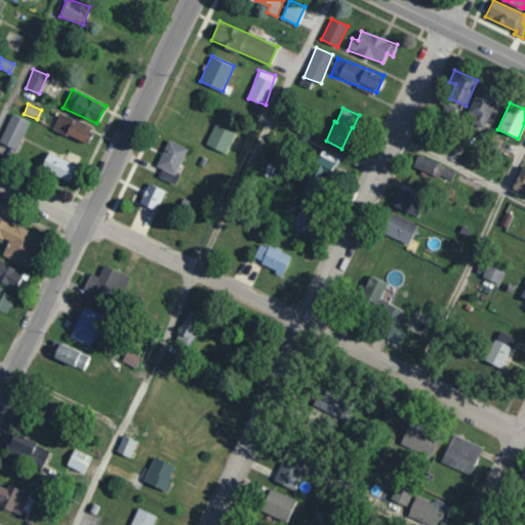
[(0,142),(17,150),(30,121),(11,114),(0,139),(0,142)]
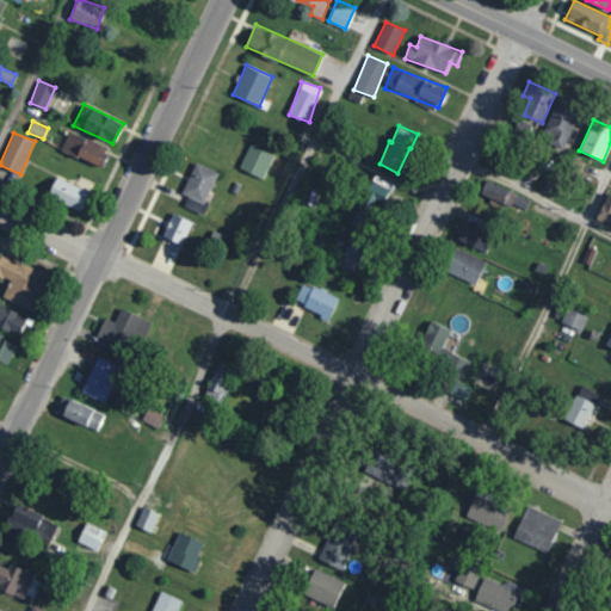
[(107,144),(67,134),(61,153),(103,164),(107,144)]
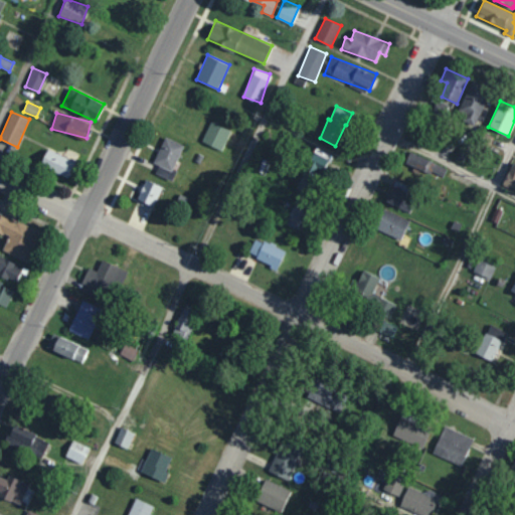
[(201,142),(221,151),(230,131),(211,122),(201,142)]
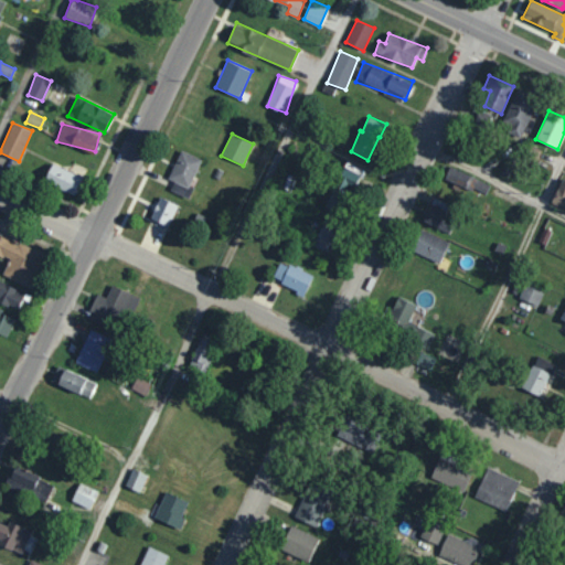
[(168,178),(189,188),(201,159),(181,150),(168,178)]
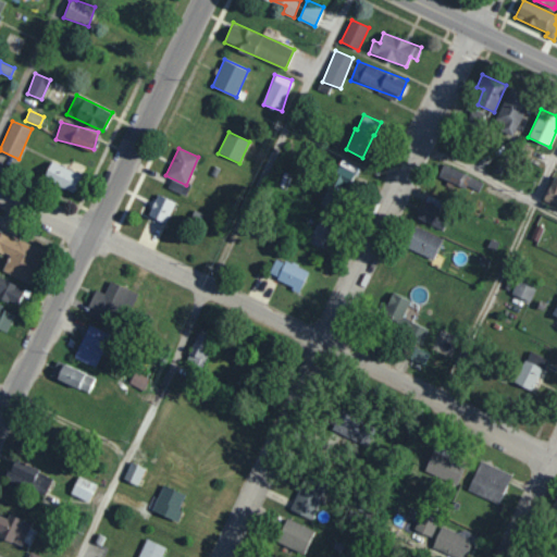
[(42,178),(73,193),(82,175),(51,161),(42,178)]
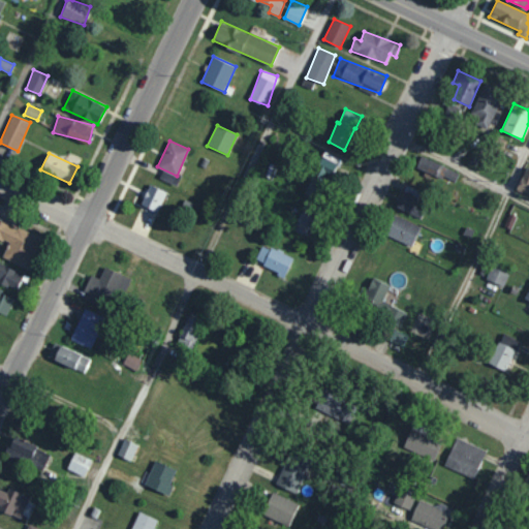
[(412,166),(454,184),(459,173),(417,155),(412,166)]
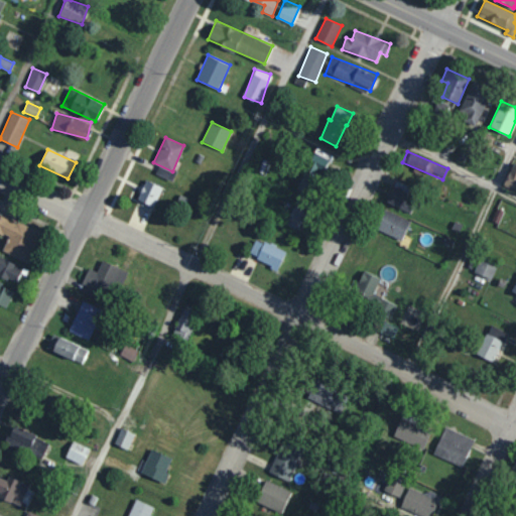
[(329,160),(314,153),(307,167),(321,175),(329,160)]
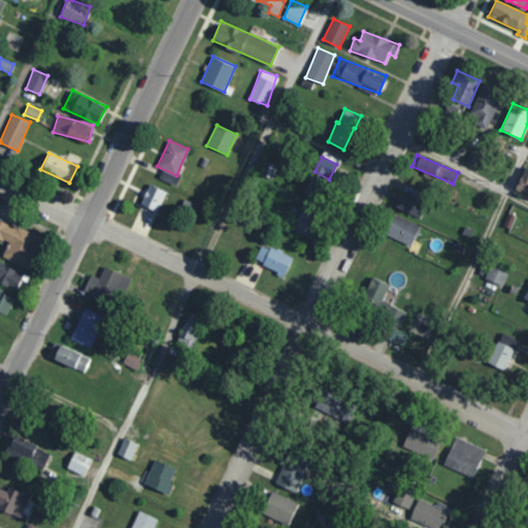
[(176,186),(180,175),(176,173),(174,176),(162,170),(159,177),(176,186)]
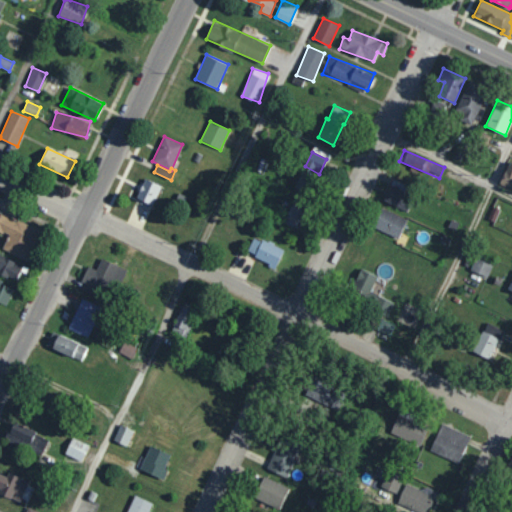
[(307,171),(298,171),(299,189),(307,189),(307,171)]
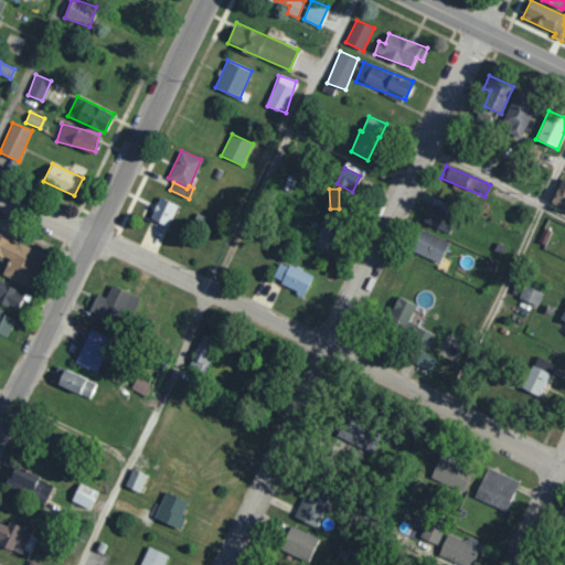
[(177,204),(159,198),(150,222),(168,228),(177,204)]
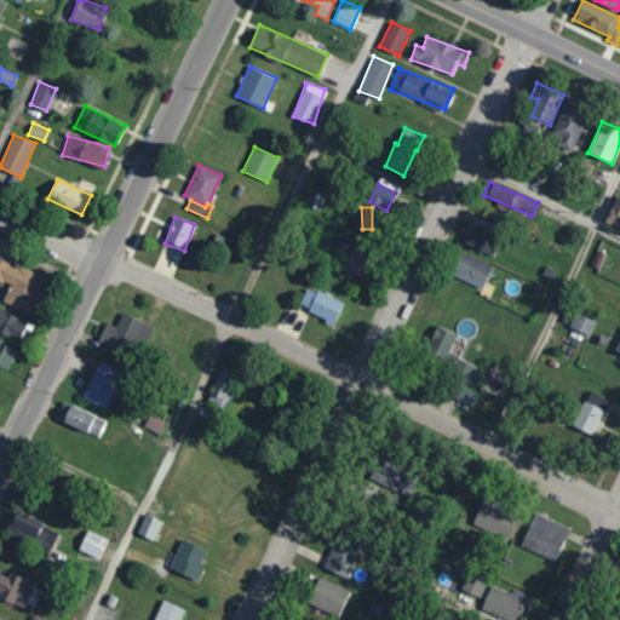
[(493,256),(500,239),(489,235),(494,225),(476,217),(464,244),(493,256)]
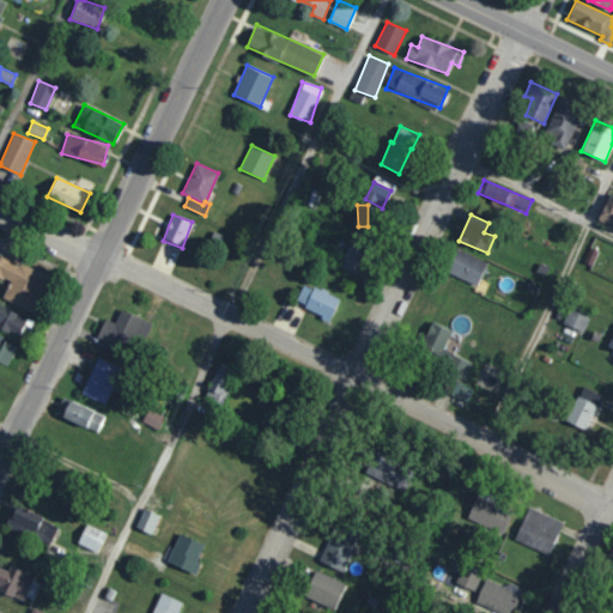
[(368,253),(350,244),(340,266),(358,274),(368,253)]
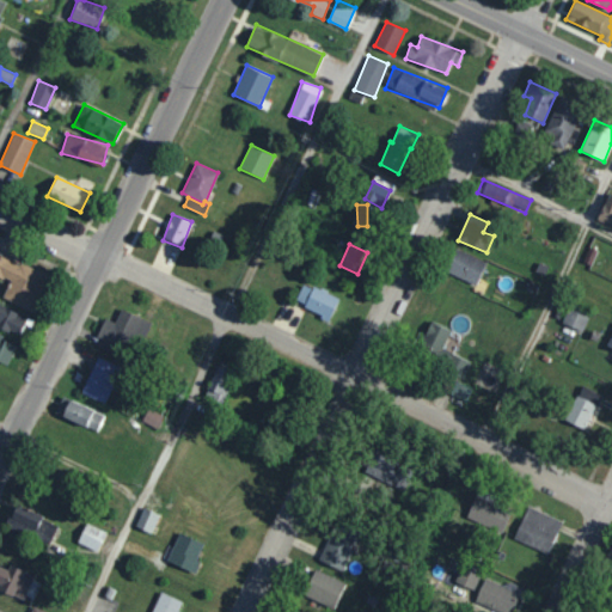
[(487,262),(458,249),(447,273),(476,285),(487,262)]
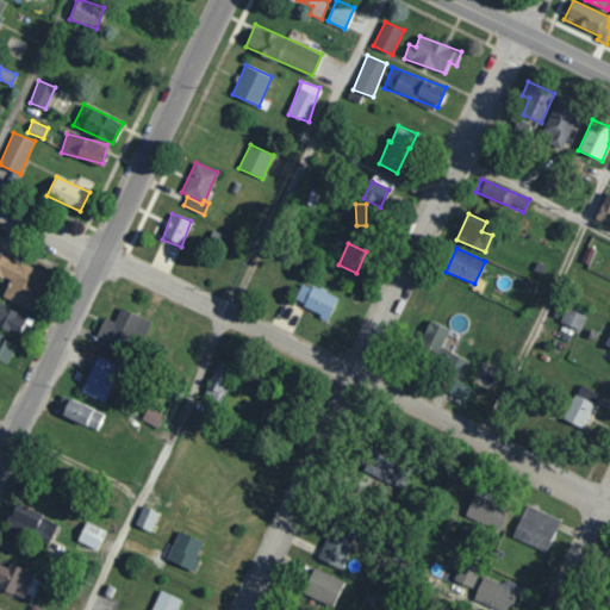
[(2,297),(31,309),(47,273),(0,253),(0,275),(11,280),(2,297)]
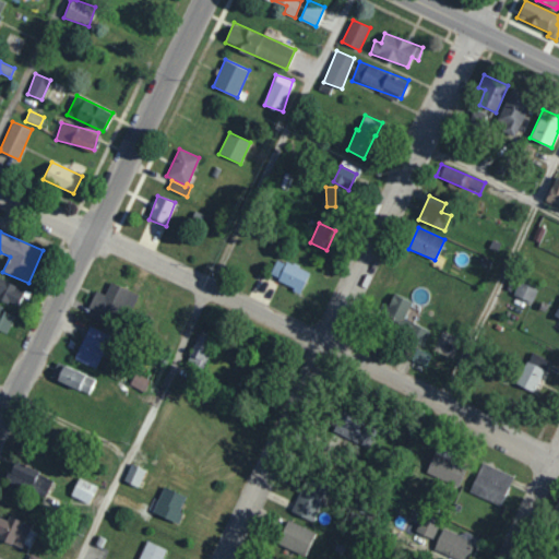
[(309,272),(277,259),(269,277),(301,290),(309,272)]
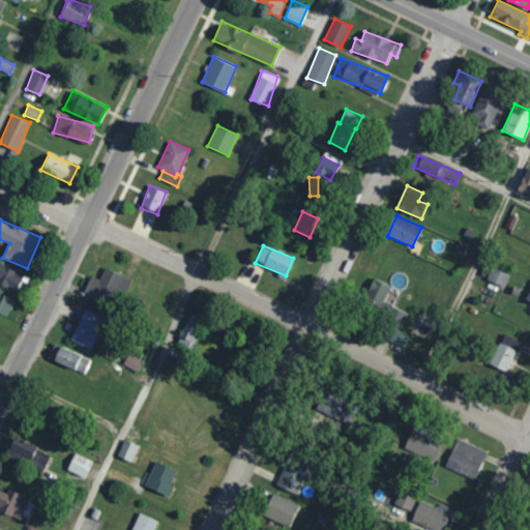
[(0,283),(18,290),(24,273),(0,263),(0,283)]
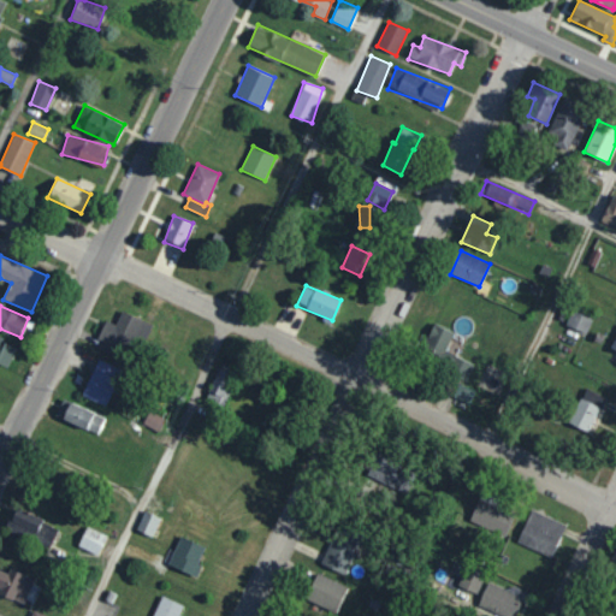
[(594,315),(575,306),(566,325),(586,335),(594,315)]
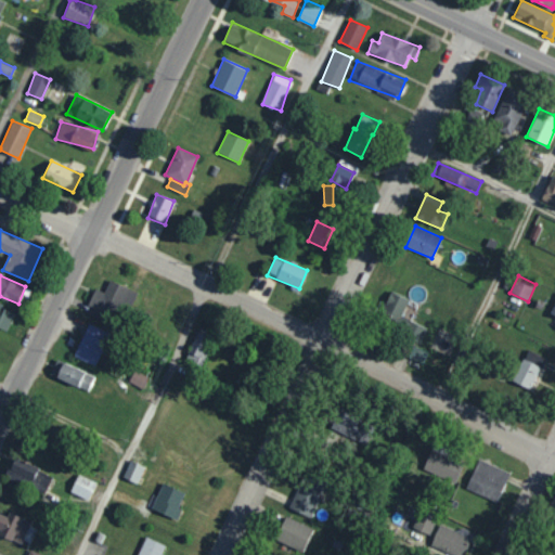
[(114,322),(121,305),(130,309),(138,293),(110,280),(104,293),(94,289),(86,309),(114,322)]
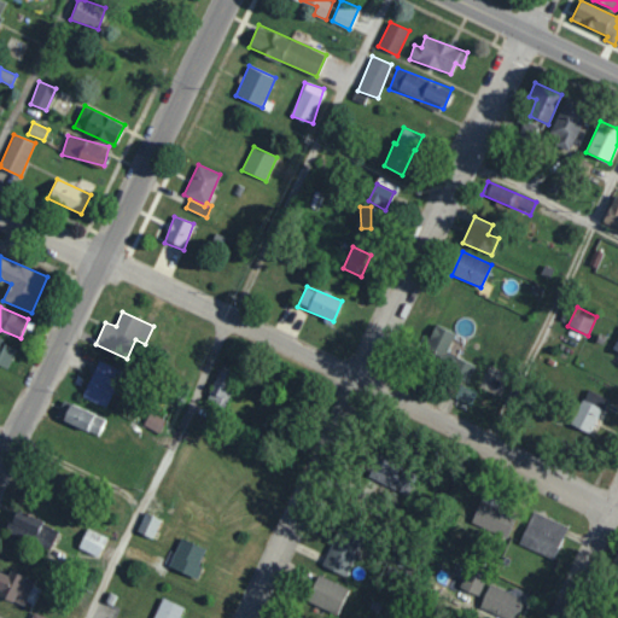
[(455,333),(436,325),(425,350),(444,359),(455,333)]
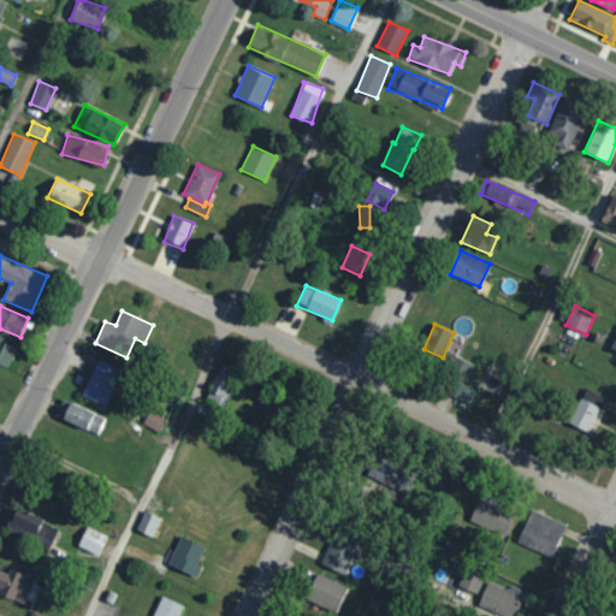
[(16,345),(0,338),(0,362),(7,366),(16,345)]
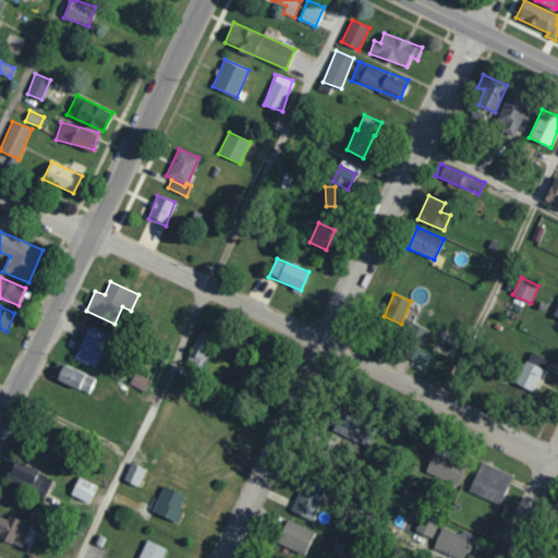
[(423,343),(429,329),(413,323),(408,338),(423,343)]
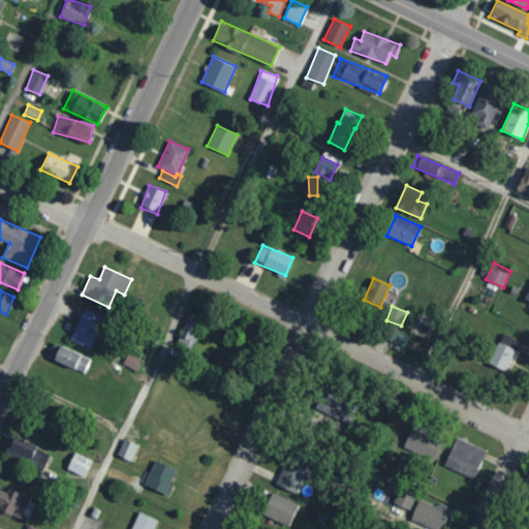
[(103,317),(83,309),(70,340),(91,348),(103,317)]
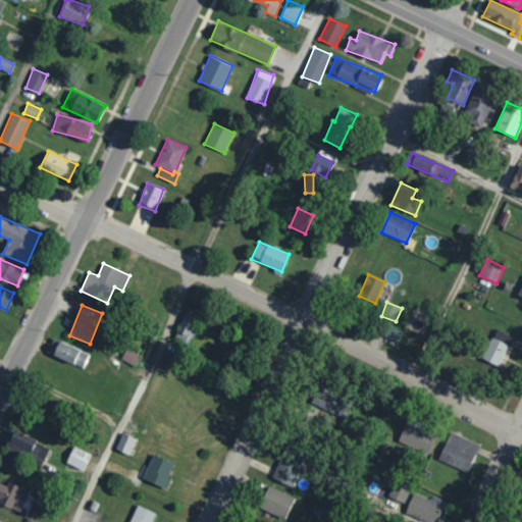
[(175,337),(185,341),(194,315),(185,311),(175,337)]
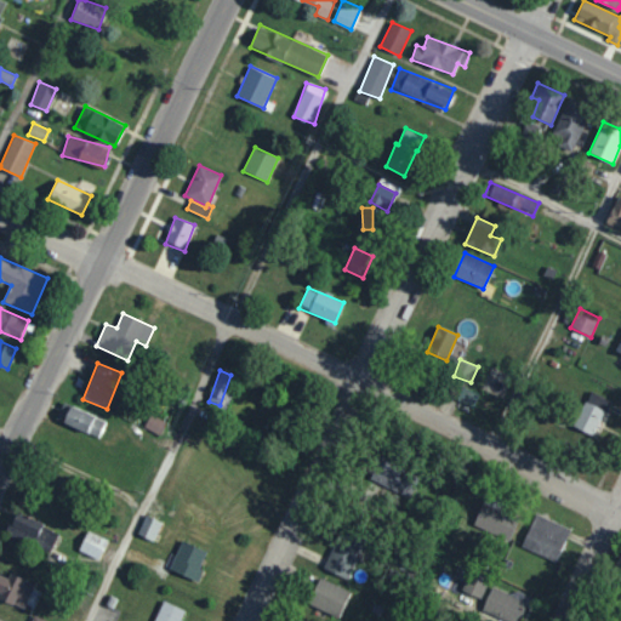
[(478,394),(462,388),(457,402),(473,408),(478,394)]
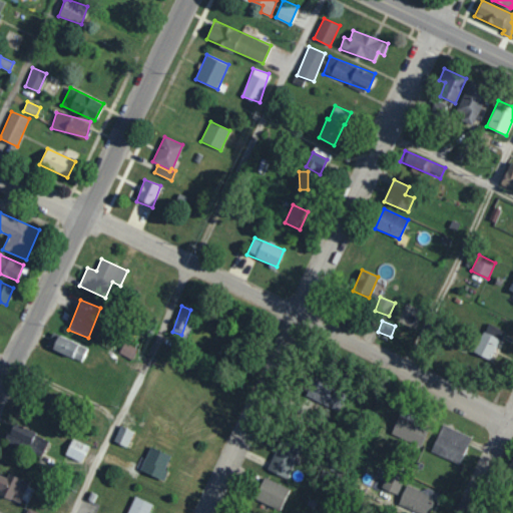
[(492,360),(503,329),(486,323),(475,354),(492,360)]
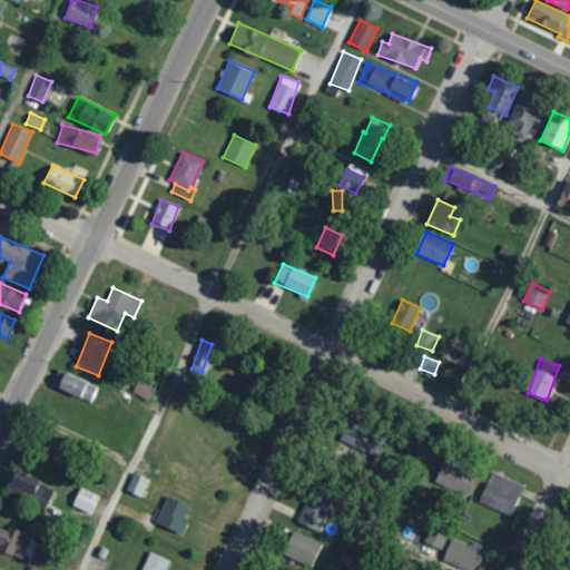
[(51,385),(90,401),(97,385),(57,370),(51,385)]
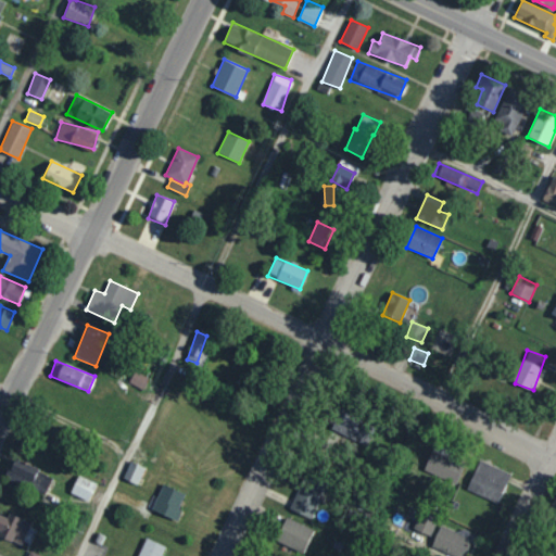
[(143,389),(148,378),(134,371),(129,382),(143,389)]
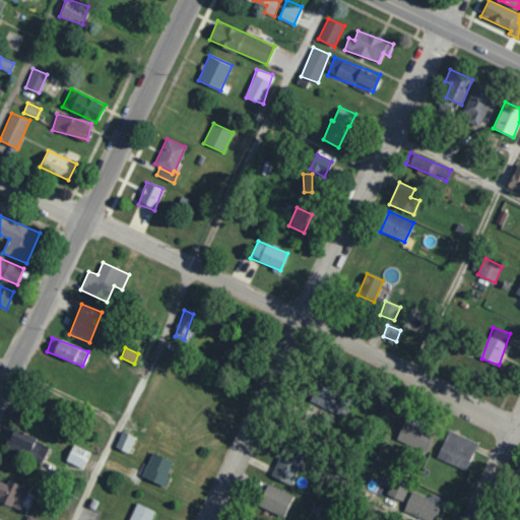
[(350,398),(318,383),(310,402),(342,416),(350,398)]
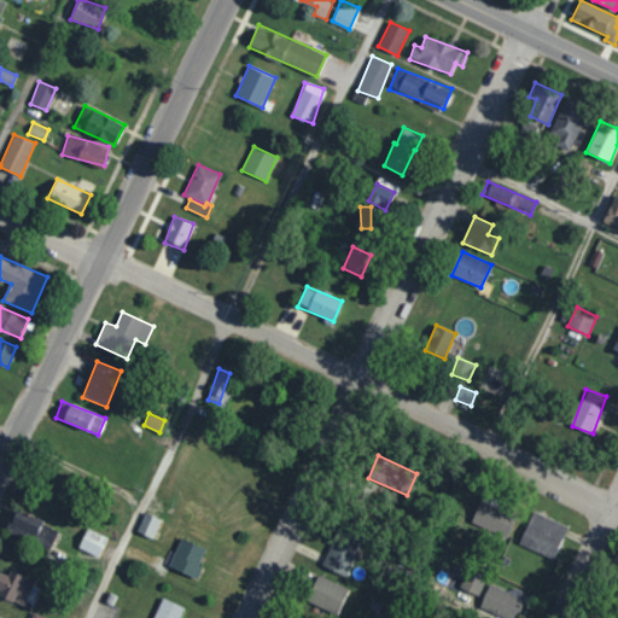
[(482,502),(502,508),(505,500),(484,494),(482,502)]
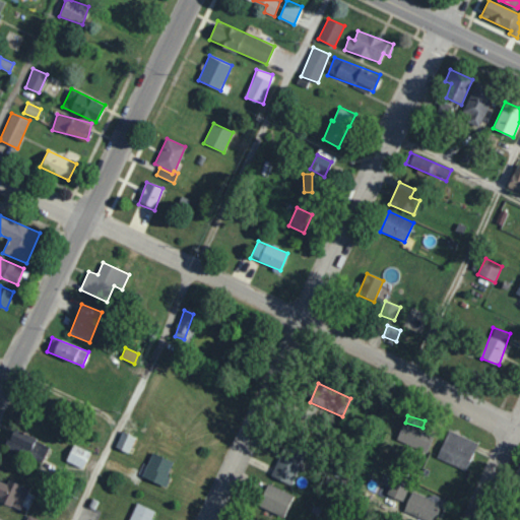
[(427,452),(434,435),(403,423),(396,440),(427,452)]
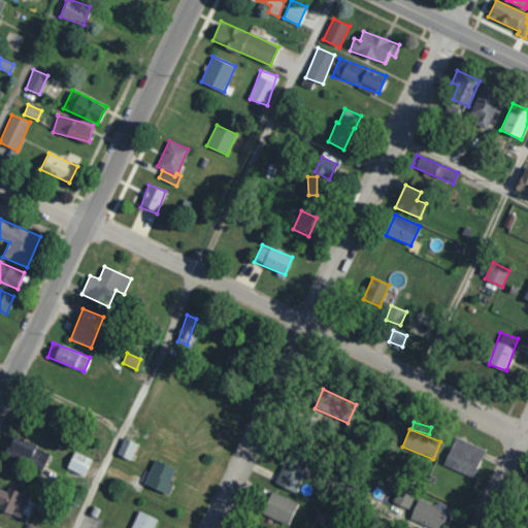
[(43,468),(50,450),(11,437),(8,448),(11,449),(9,457),(43,468)]
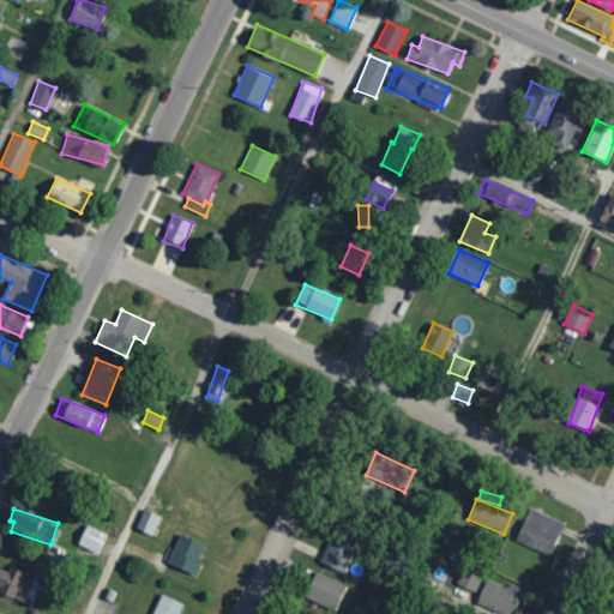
[(136,529),(152,535),(160,516),(144,509),(136,529)]
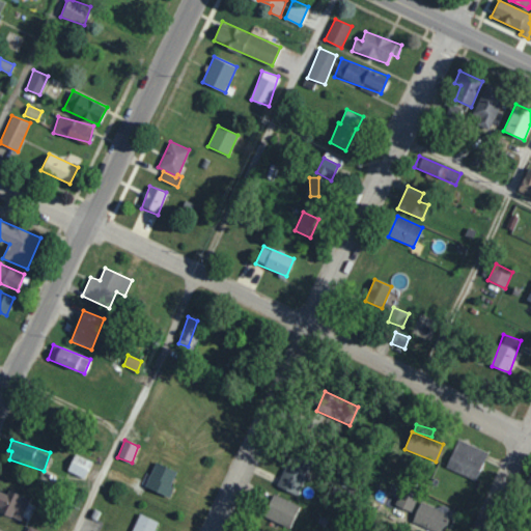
[(487,449),(456,440),(447,470),(478,479),(487,449)]
